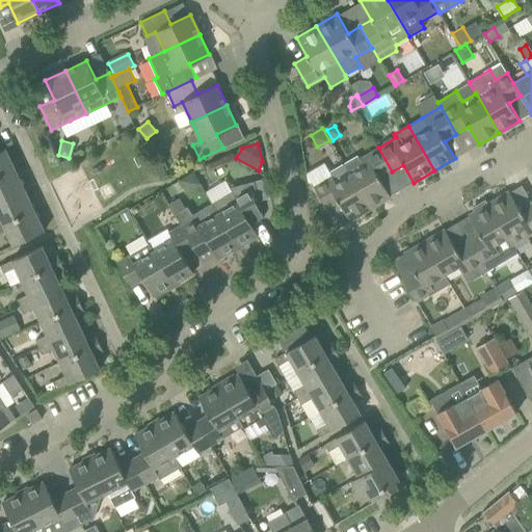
[(348,171),(370,209),(391,196),(380,179),(392,171),(378,148),(361,158),(363,163),(348,171)]
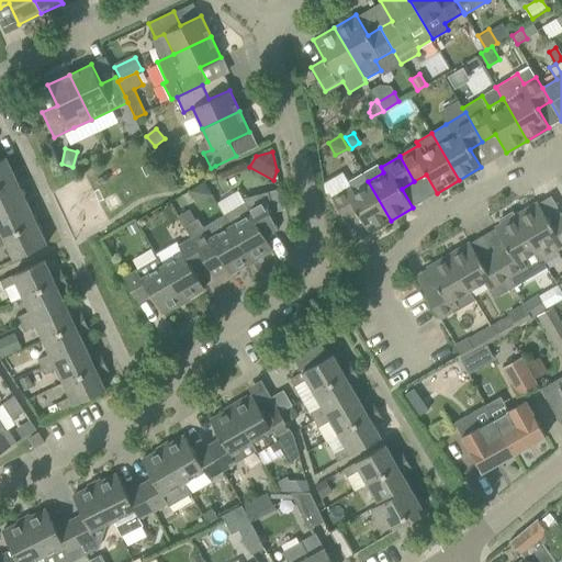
[(0,159),(0,186),(15,179),(6,157),(0,159)]
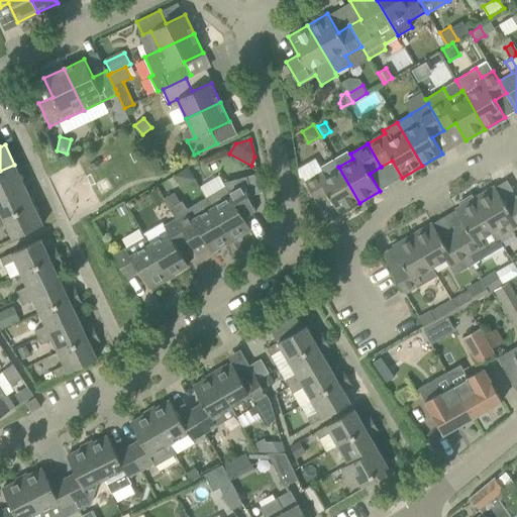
[(154,173),(163,170),(158,159),(149,163),(154,173)]
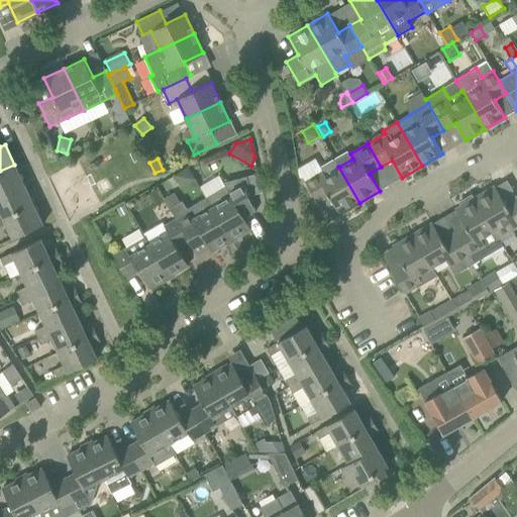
[(339,215),(359,203),(338,167),(334,160),(320,168),(322,172),(305,182),(318,204),(329,197),(339,215)]
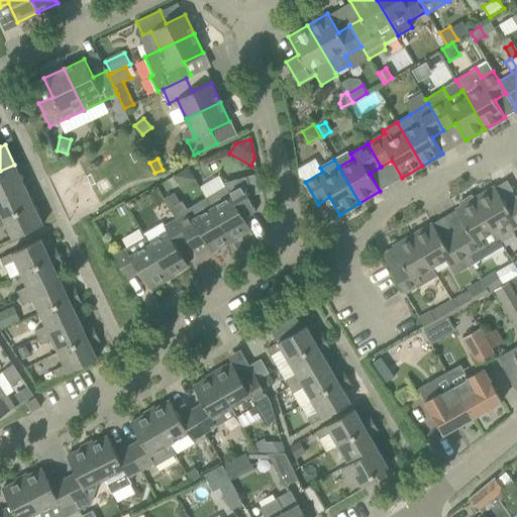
[(0,195),(24,184),(14,165),(0,171),(0,195)]
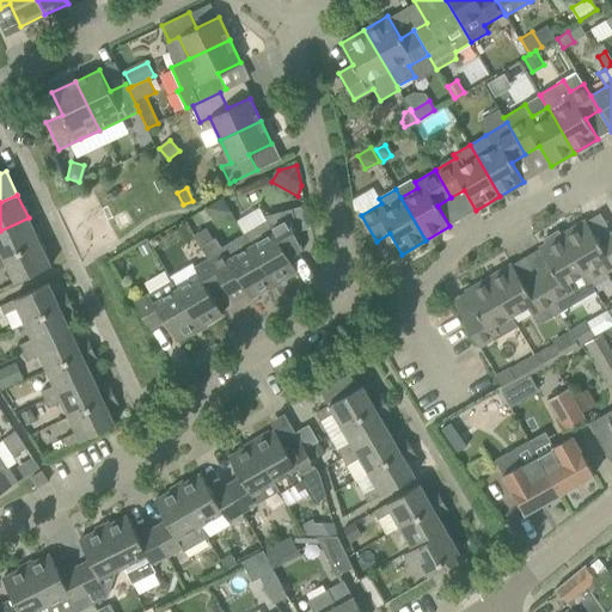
[(245,233),(244,233),(274,285),(297,270),(289,258),(303,250),(293,212),(268,216),(268,220),(245,233)]
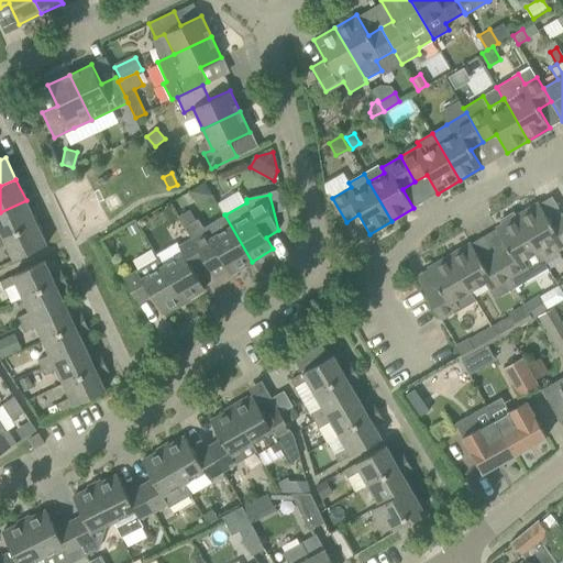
[(0,212),(0,228),(1,231),(0,231),(0,238),(36,222),(26,200),(0,212)]
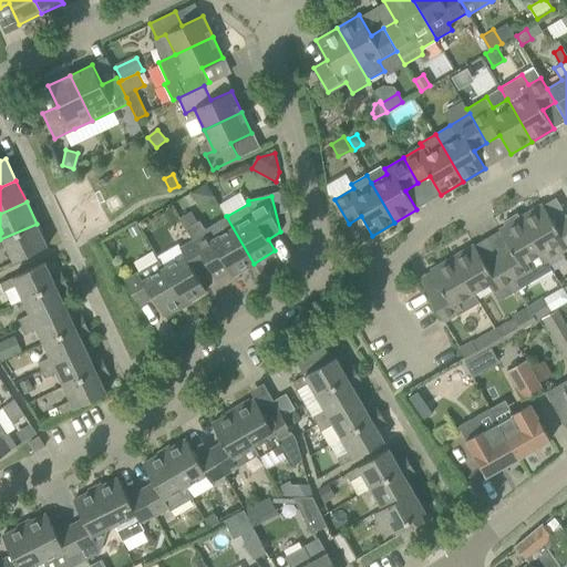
[(543,204),(521,216),(543,253),(549,265),(565,256),(563,251),(566,248),(566,216),(555,223),(543,204)]
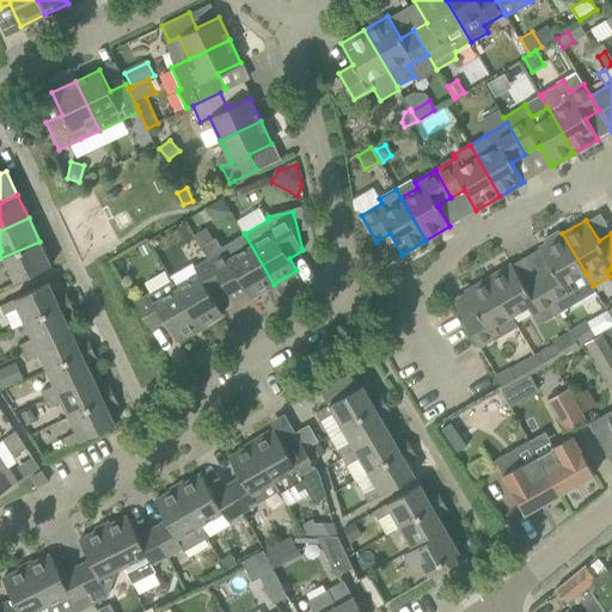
[(538,276),(554,303),(560,313),(582,300),(570,281),(585,273),(562,233),(561,234),(558,231),(544,239),(546,243),(539,248),(551,268),(538,276)]
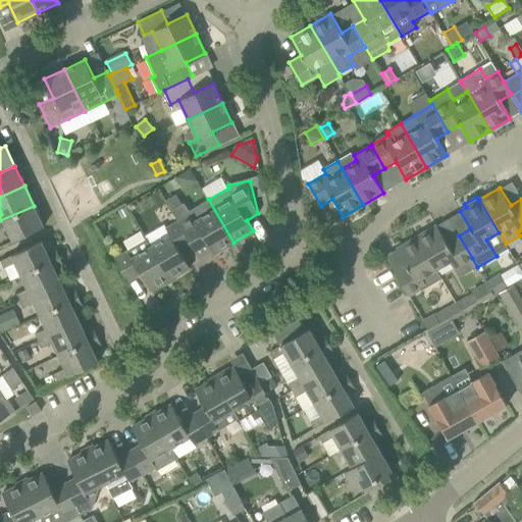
[(177,221),(192,244),(199,256),(200,256),(199,254),(210,248),(214,254),(233,243),(208,199),(189,210),(185,202),(171,210),(177,221)]
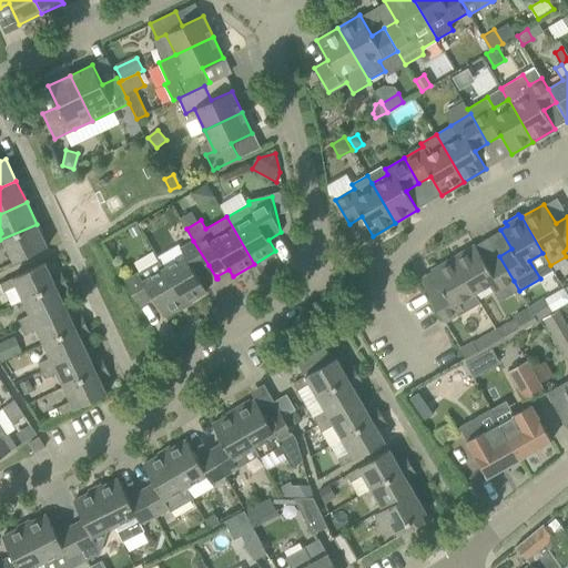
[(14,262),(27,255),(47,246),(37,224),(0,240),(0,250),(8,246),(14,262)]
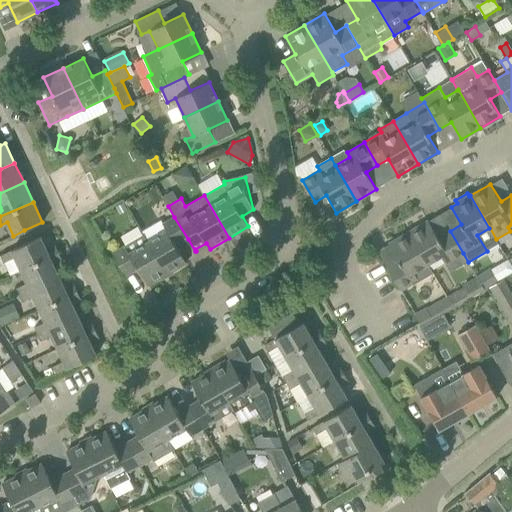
[(123,203),(116,207),(120,214),(127,210),(123,203)]
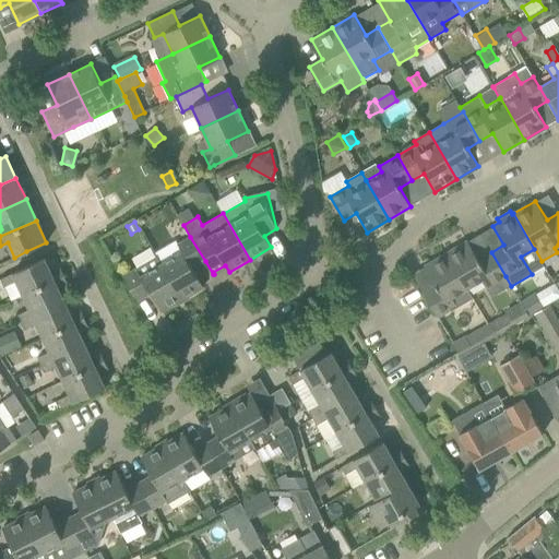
[(162,264),(182,299),(203,286),(192,268),(205,261),(190,237),(178,244),(182,251),(162,264)]
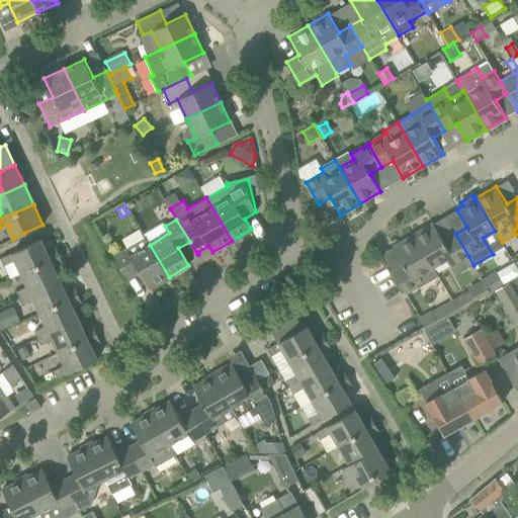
[(466,265),(468,256),(455,234),(443,241),(433,224),(414,235),(432,267),(446,259),(450,267),(451,266),(458,270),(466,265)]
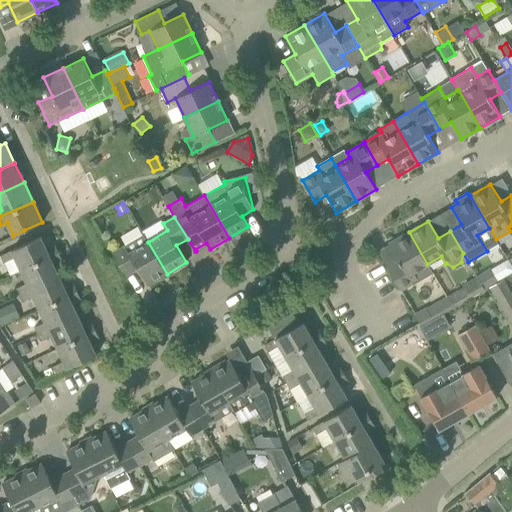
[(388,268),(401,290),(432,272),(427,264),(409,232),(389,244),(400,261),(388,268)]
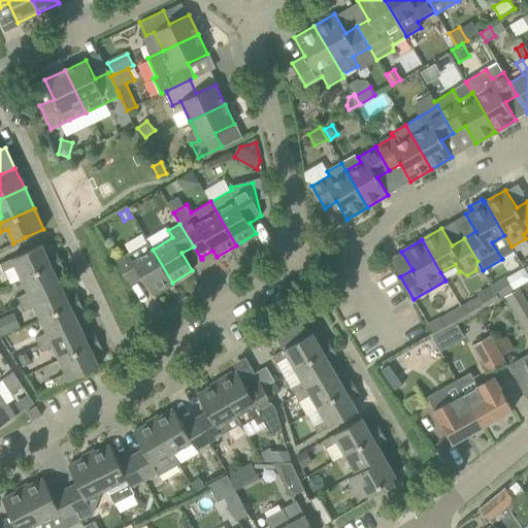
[(129,254),(116,261),(130,284),(141,276),(152,294),(172,283),(153,250),(152,250),(147,240),(128,253),(129,254)]
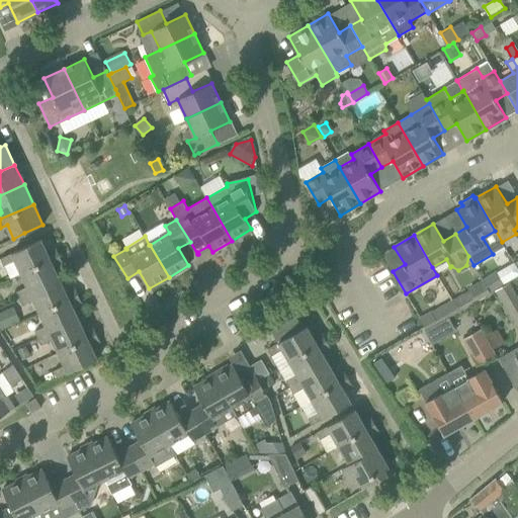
[(4,266),(15,260),(21,273),(60,255),(56,248),(47,252),(40,239),(22,247),(12,253),(0,259),(4,266)]
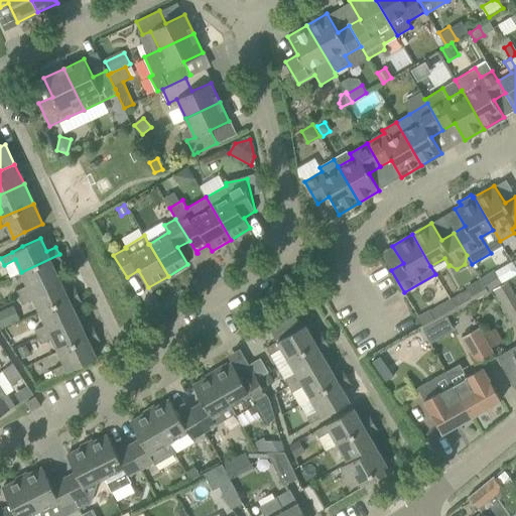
[(15,290),(18,297),(59,278),(53,265),(62,261),(59,254),(21,272),(27,285),(15,290)]
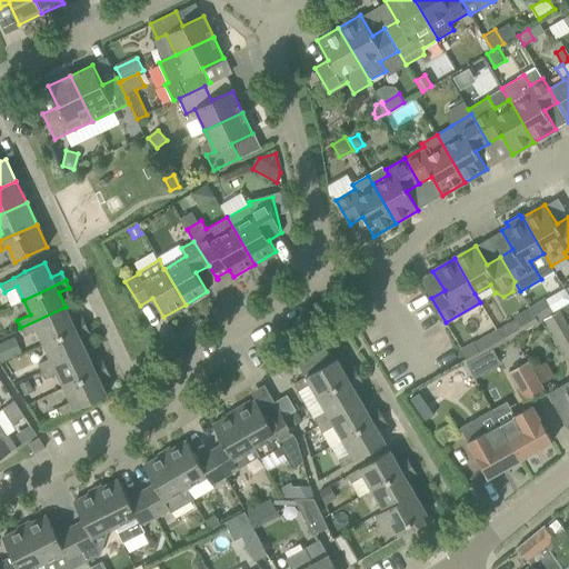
[(568,302),(568,296),(566,290),(546,301),(552,312),(568,302)]
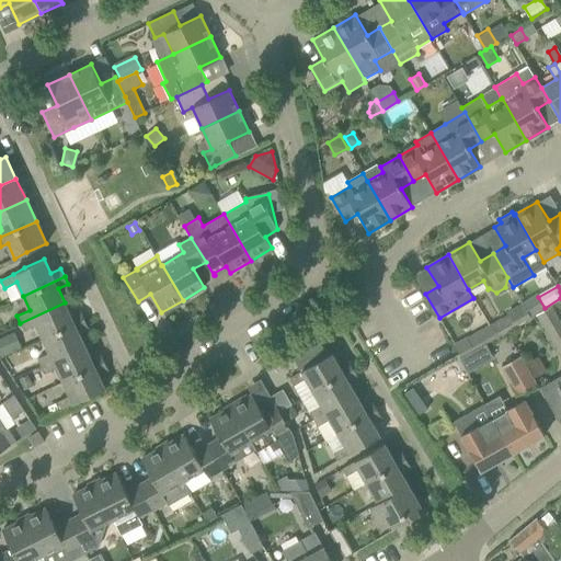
[(537,295),(523,304),(530,317),(545,308),(538,297),(537,295)]
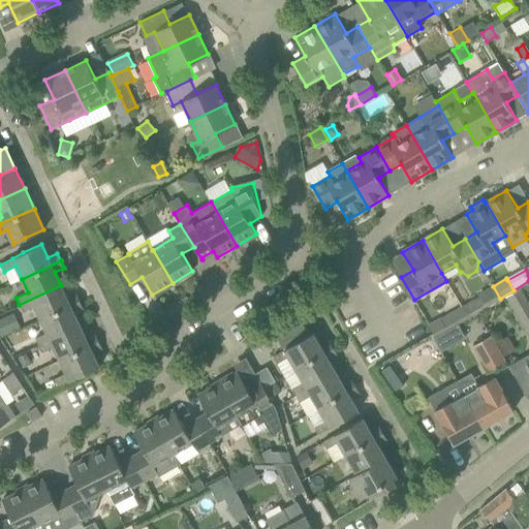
[(34,306),(40,319),(80,301),(76,293),(67,298),(61,285),(19,305),(23,312),(34,306)]
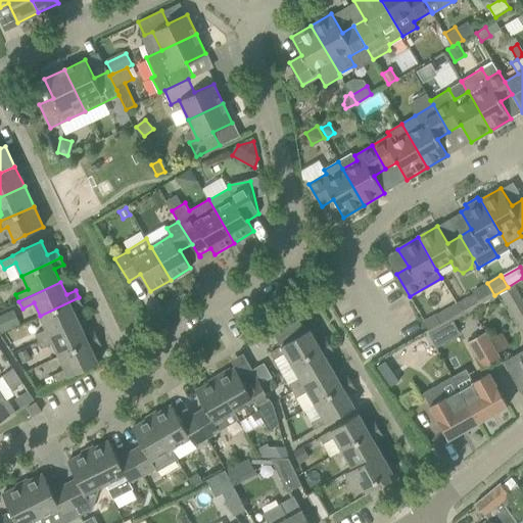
[(487,283),(472,291),(480,305),(495,296),(494,295),(487,283)]
